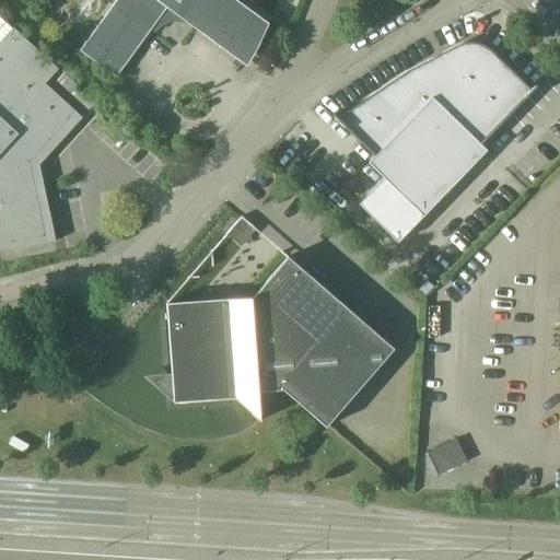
[(269,23),(237,0),(116,0),(80,50),(117,77),(171,3),(244,57),(269,23)]
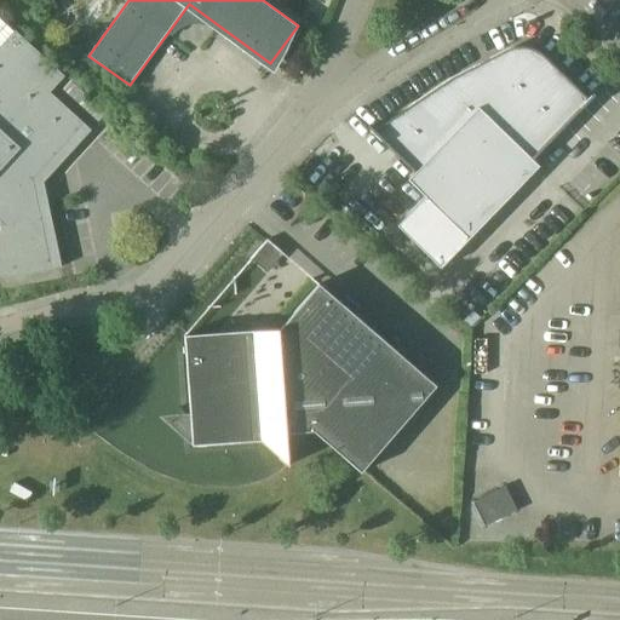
[(0,276),(0,277),(5,277),(9,277),(12,277),(50,269),(30,178),(82,121),(50,92),(65,76),(0,16),(0,276)]
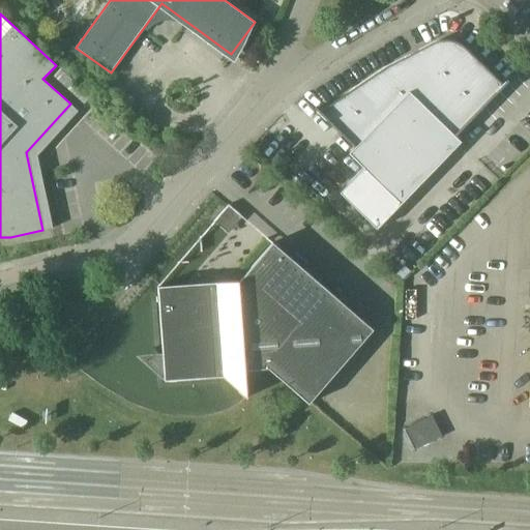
[(349,153),(364,169),(341,194),(377,229),(462,142),(455,136),(509,80),(508,79),(503,85),(464,48),(460,45),(453,41),(447,40),(440,41),(434,43),(384,68),(321,112),(315,106),(314,107),(355,147),(349,153)]
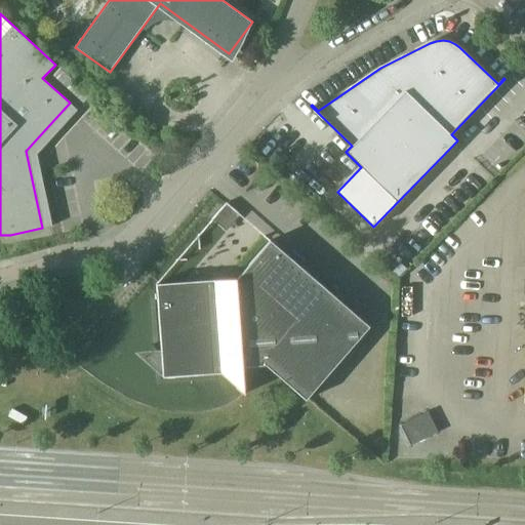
[(220,373),(244,394),(243,367),(266,365),(306,400),(370,326),(271,240),(238,278),(214,280),(215,293),(171,296),(156,284),(163,377),(220,373)]
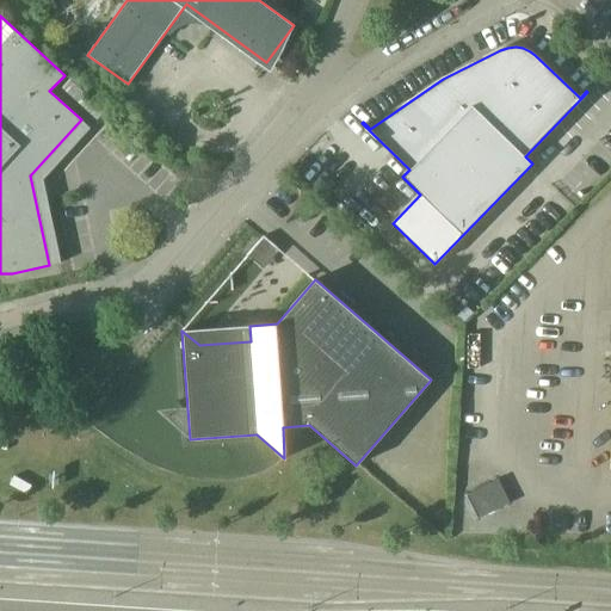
[(511,506),(512,505),(513,504),(513,503),(513,501),(513,500),(503,477),(501,477),(501,476),(500,475),(499,475),(497,475),(495,476),(466,491),(464,492),(463,493),(463,494),(462,495),(462,497),(463,498),(474,519),(474,520),(475,520),(476,522),(477,522),(479,522),(480,522),(511,506)]
